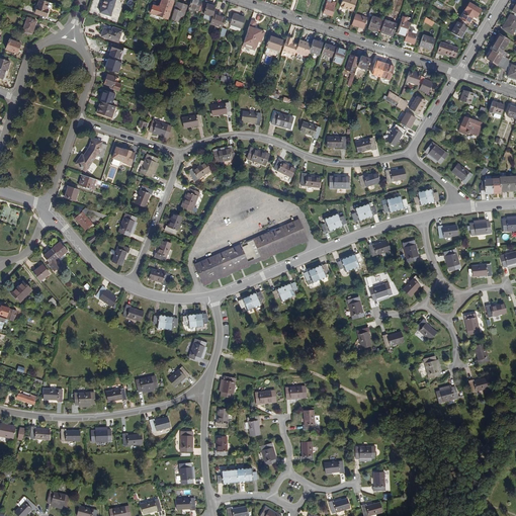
[(47,0),(36,0),(33,11),(44,14),(47,7),(45,7),(47,0)]
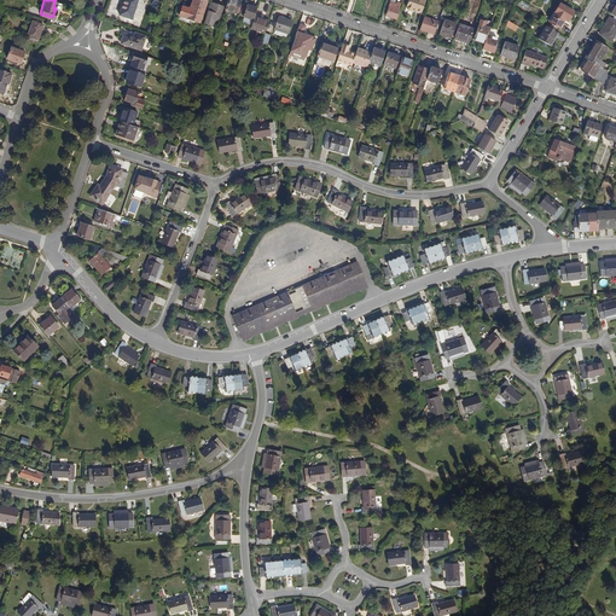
[(131,17),(135,0),(122,0),(118,13),(131,17)]
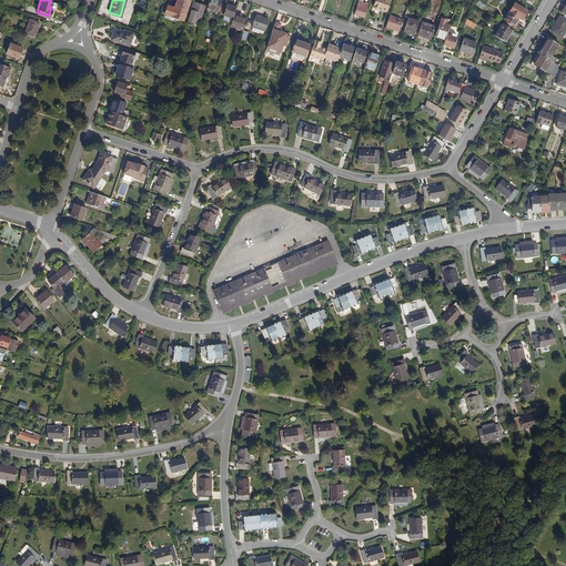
[(165,4),(162,13),(173,17),(178,0),(174,0),(172,7),(165,4)]
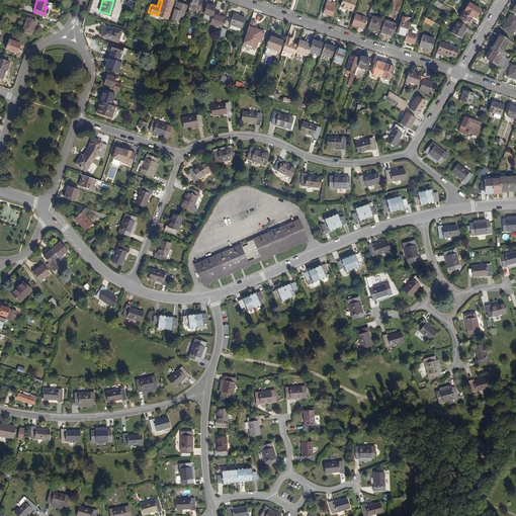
[(166,18),(172,0),(162,0),(158,15),(166,18)]
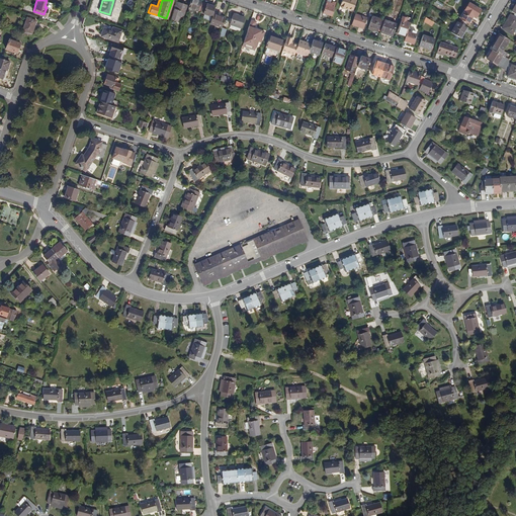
[(183,16),(187,4),(176,0),(170,17),(178,20),(180,15),(183,16)]
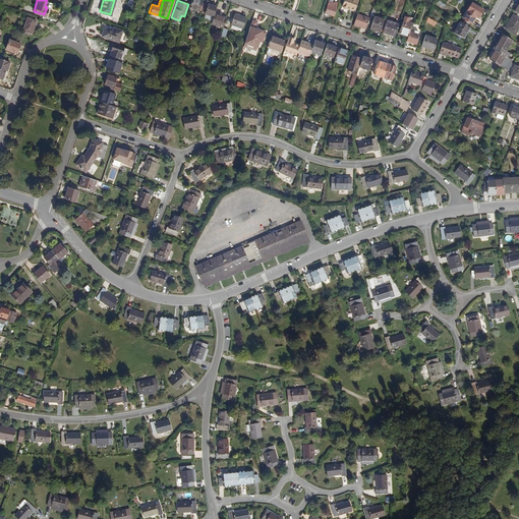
[(192,0),(190,7),(198,9),(202,0),(192,0)]
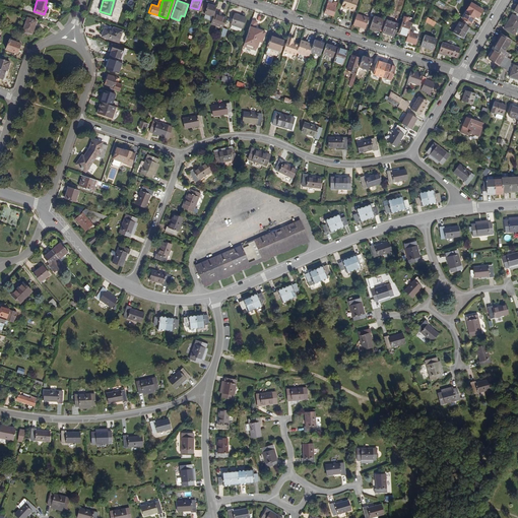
[(328,4),(329,1),(326,0),(322,11),(331,14),(334,6),(328,4)]
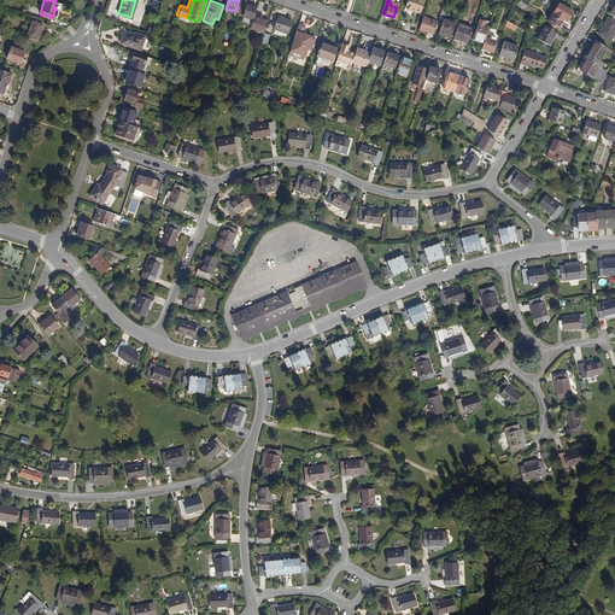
[(405,10),(409,7),(411,7),(415,0),(409,0),(408,3),(403,1),(402,5),(403,5),(403,6),(404,9),(405,10)]
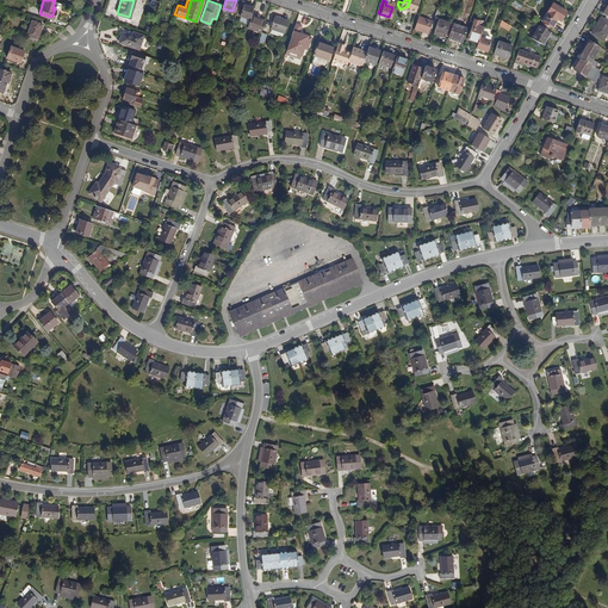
[(398,0),(398,1),(403,2),(404,0),(410,0),(407,7),(413,10),(415,0),(398,0)]
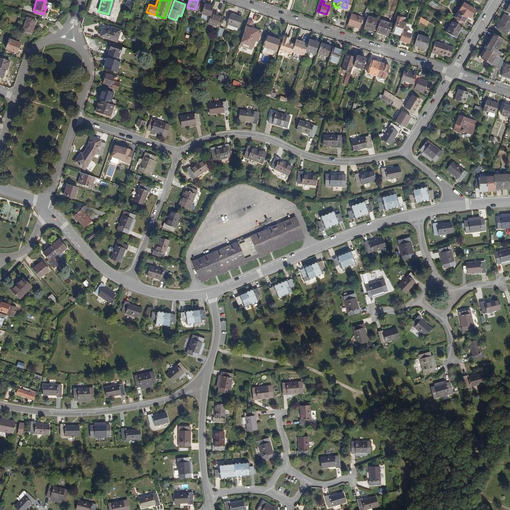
[(202,2),(198,14),(206,16),(208,10),(210,5),(202,2)]
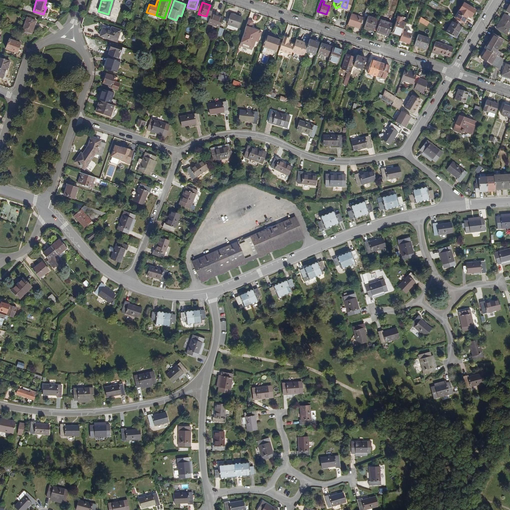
[(473,9),(462,2),(458,8),(469,15),(473,9)]
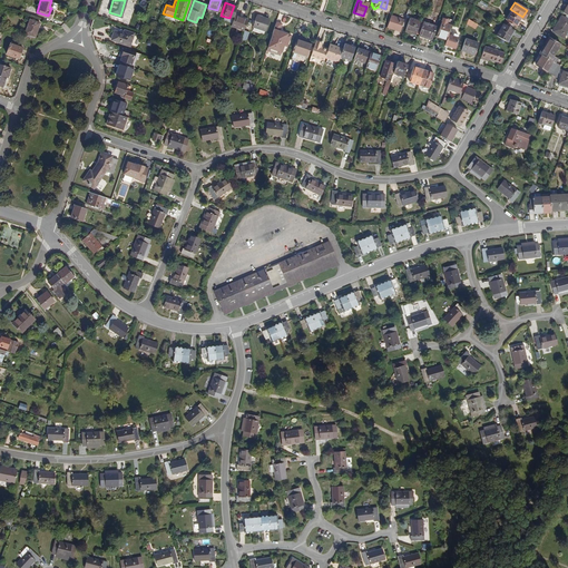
[(521,18),(522,17),(510,9),(509,10),(510,11),(505,19),(513,25),(519,16),(521,18)]
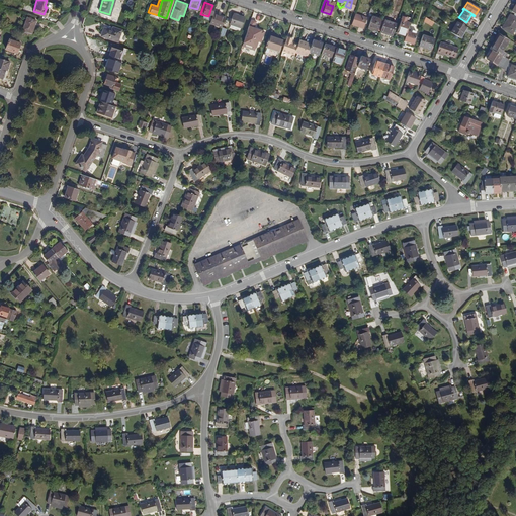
[(208,16),(207,21),(220,26),(224,16),(217,14),(217,12),(210,10),(208,16)]
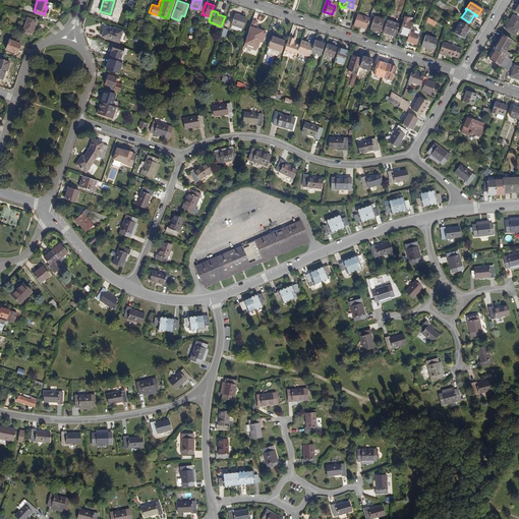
[(231,22),(235,24),(239,14),(233,12),(229,22),(231,22)]
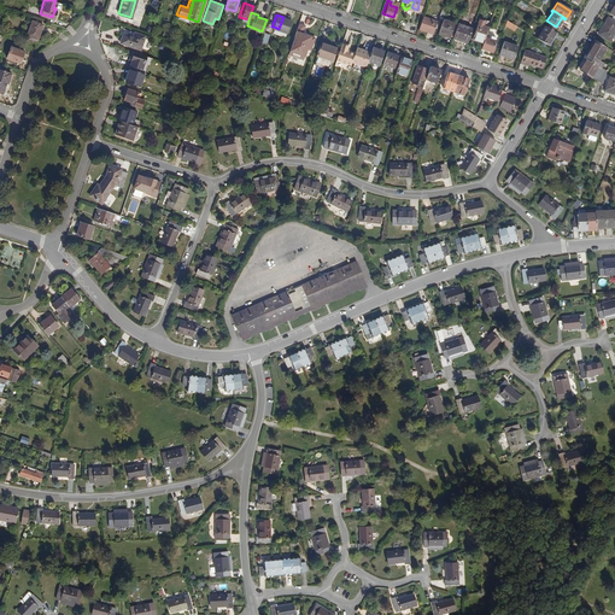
[(429,31),(434,19),(421,15),(416,27),(429,31)]
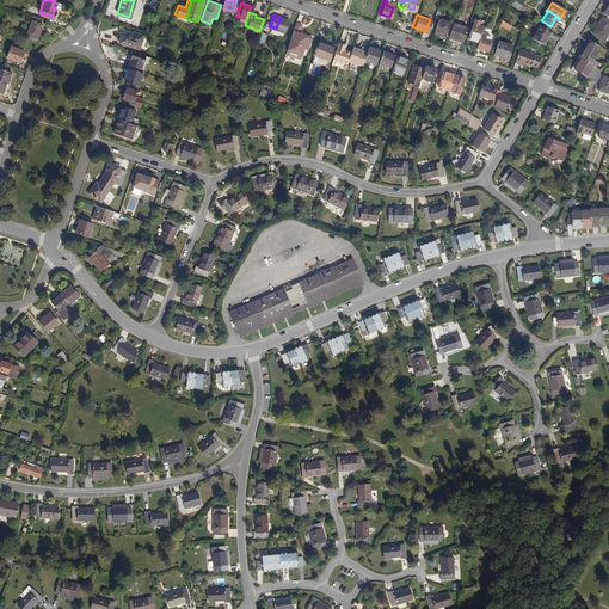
[(283,31),(288,19),(281,17),(276,29),(282,30),(283,31)]
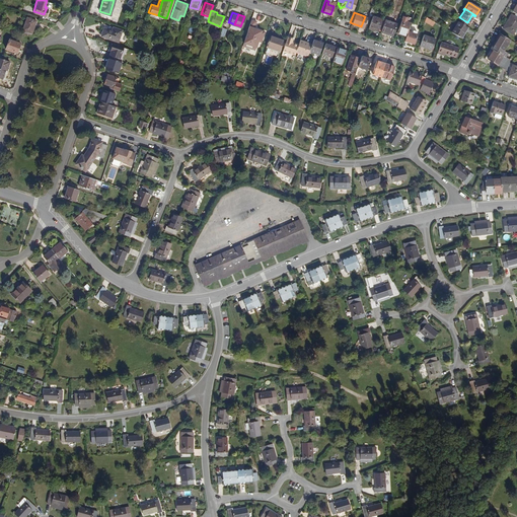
[(433,25),(436,21),(424,14),(423,19),(433,25)]
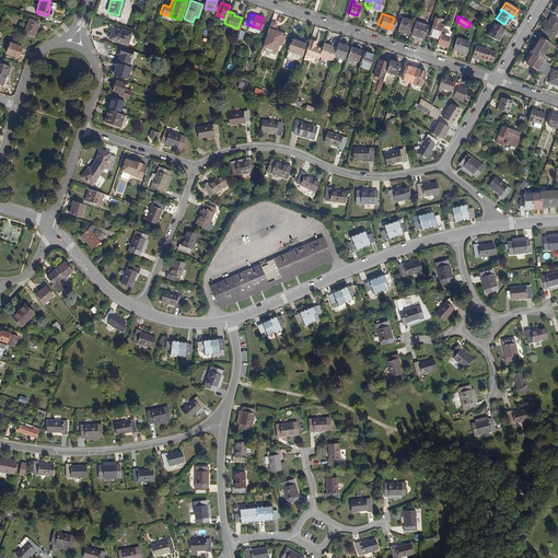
[(404,33),(408,21),(399,18),(395,30),(404,33)]
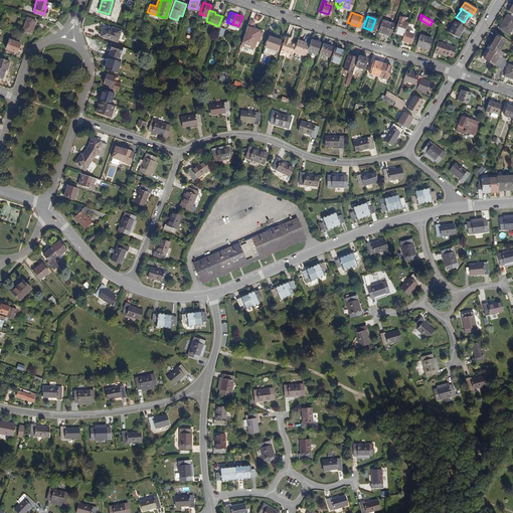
[(34,34),(39,21),(30,18),(25,30),(34,34)]
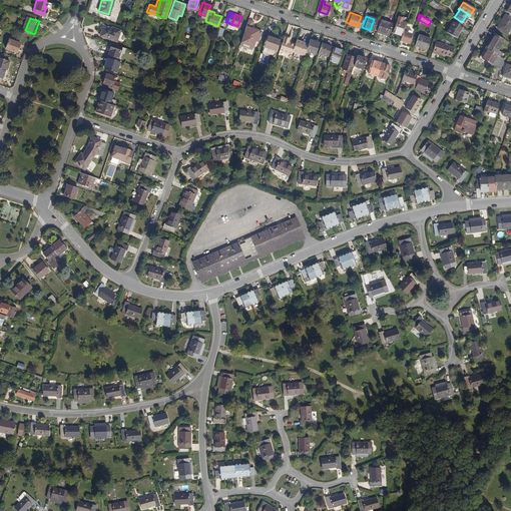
[(391,32),(399,35),(401,30),(404,21),(396,18),(391,32)]
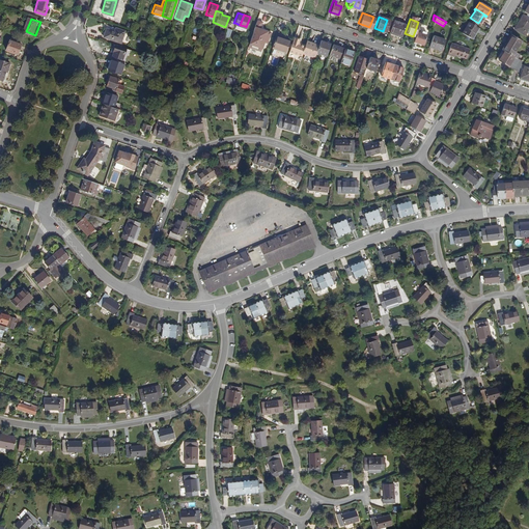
[(400,35),(404,24),(391,20),(387,31),(392,33),(392,32),(400,35)]
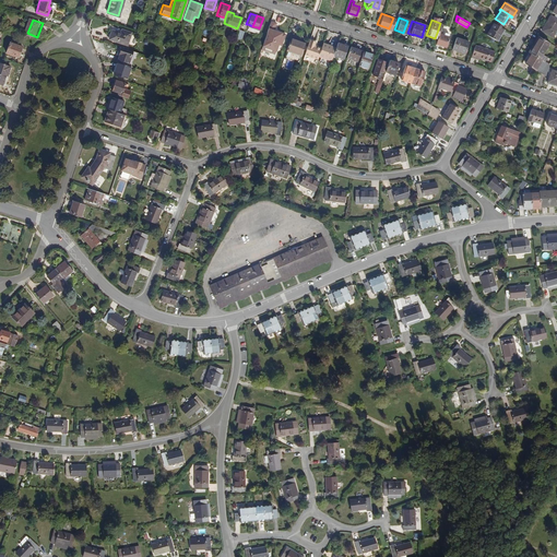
[(504,27),(494,21),(486,33),(496,39),(504,27)]
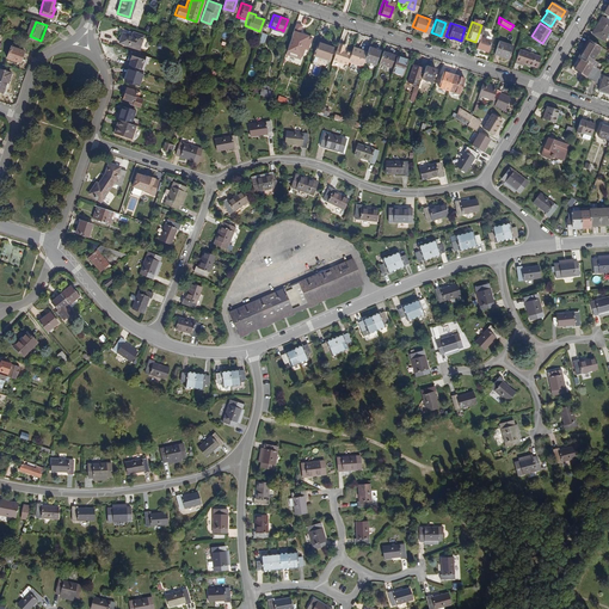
[(608,30),(597,23),(594,30),(604,37),(608,30)]
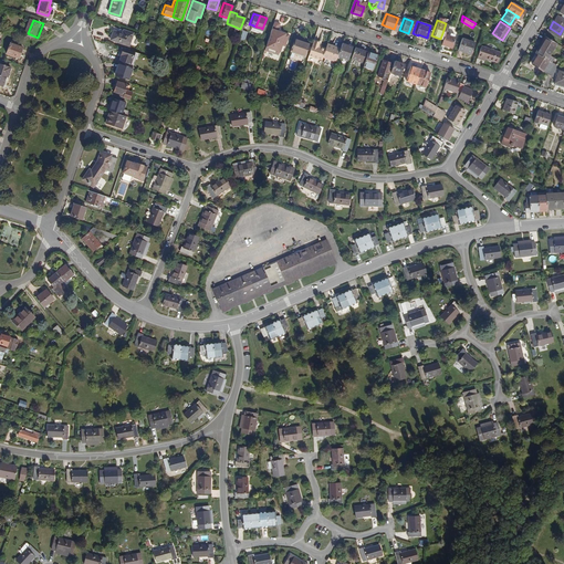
[(272,27),(265,45),(279,51),(281,44),(285,32),(277,29),(272,27)]
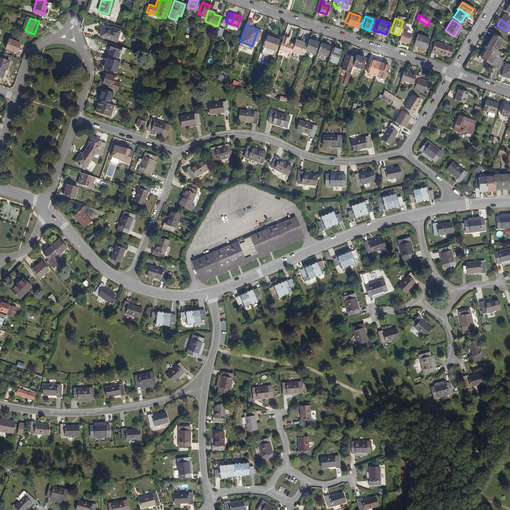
[(503,36),(506,31),(497,25),(493,31),(503,36)]
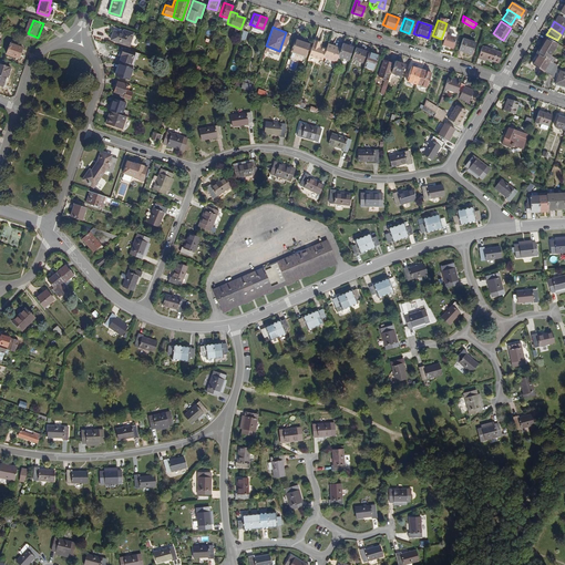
[(130,45),(134,32),(124,29),(123,32),(115,30),(112,39),(130,45)]
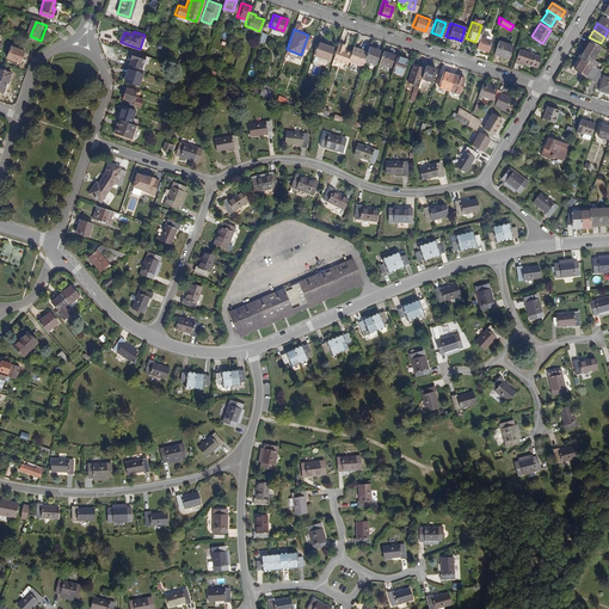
[(484,50),(487,40),(478,36),(475,42),(474,47),(484,50)]
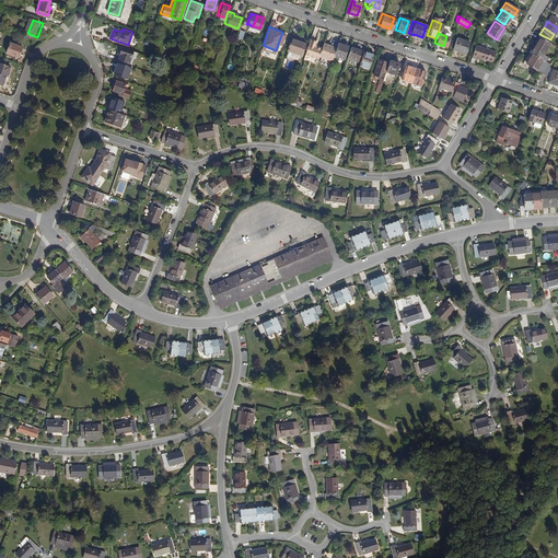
[(451,48),(461,51),(464,39),(454,36),(451,48)]
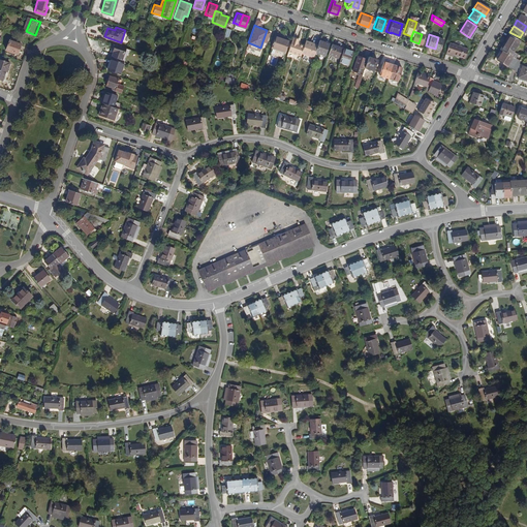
[(284,50),(298,54),(298,52),(301,44),(298,43),(298,45),(288,41),(290,36),(289,35),(284,50)]
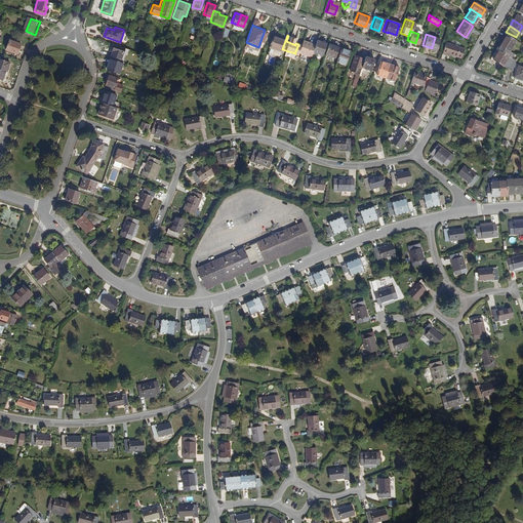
[(280,49),(283,39),(274,36),(270,47),(271,48),(272,46),(280,49)]
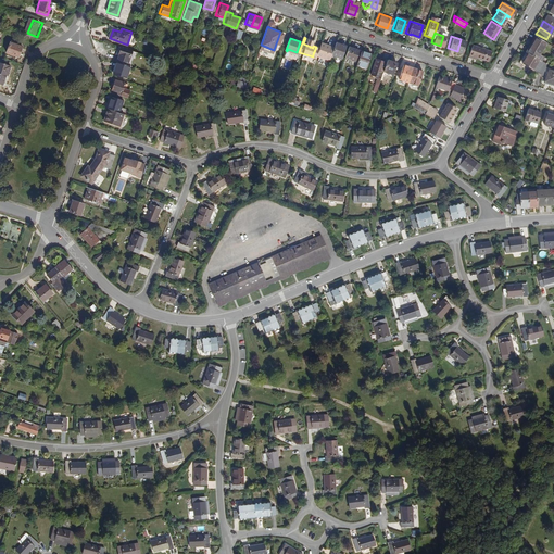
[(309,43),(310,39),(305,38),(303,43),(313,48),(313,46),(309,43)]
